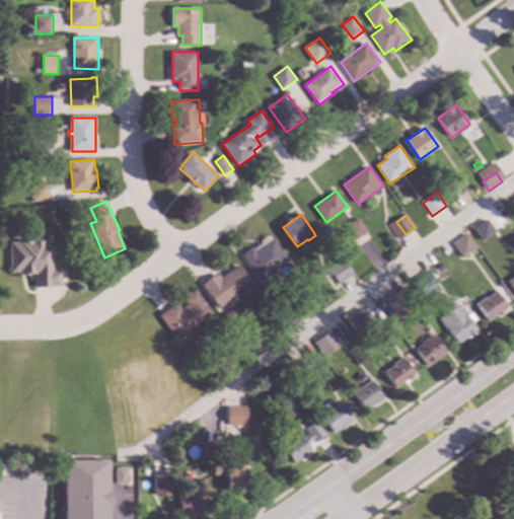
[(369,232),(356,241),(346,227),(359,218),(369,232)]
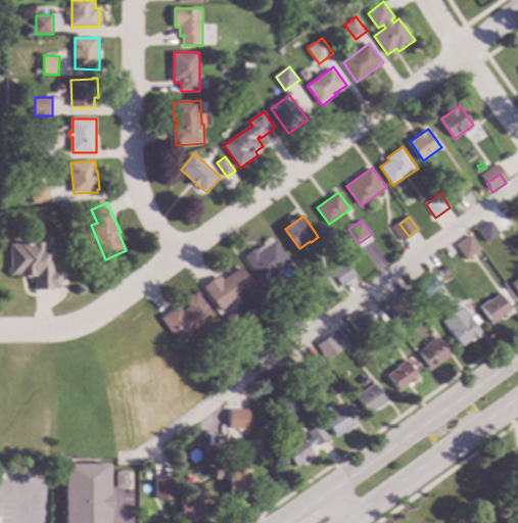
[(501,235),(493,221),(479,228),(486,242),(501,235)]
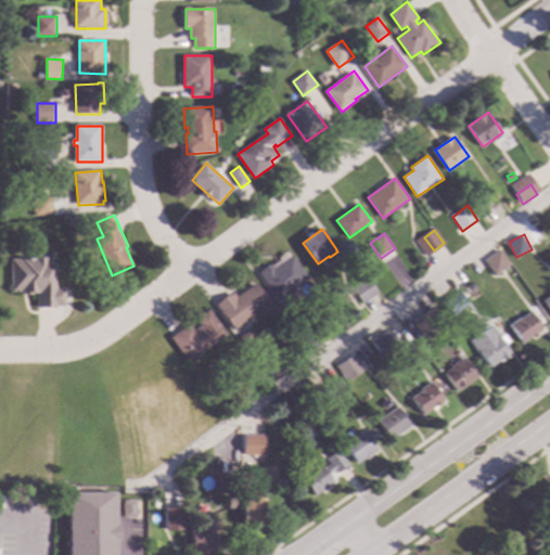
[(512,265),(497,276),(486,261),(501,249),(512,265)]
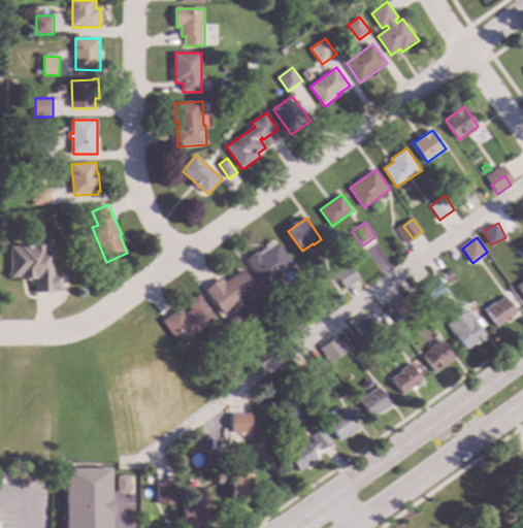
[(295,265),(267,286),(248,259),(259,251),(262,255),(279,242),(295,265)]
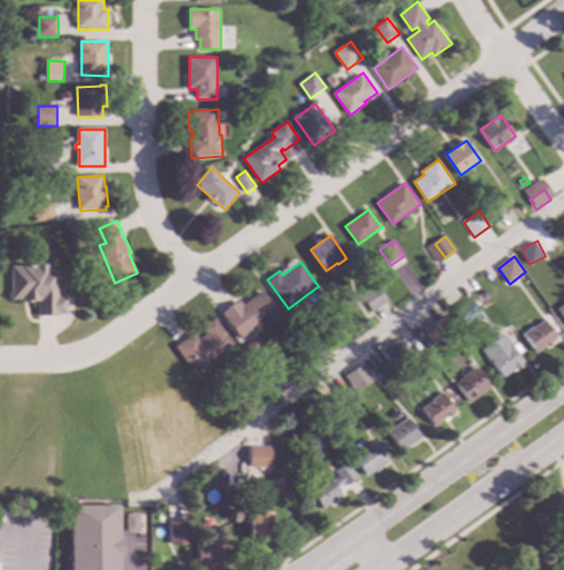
[(49,271),(60,271),(60,295),(68,295),(67,314),(59,314),(59,317),(39,316),(40,301),(33,301),(33,303),(23,302),(23,300),(13,300),(13,265),(36,265),(36,264),(49,264),(49,271)]
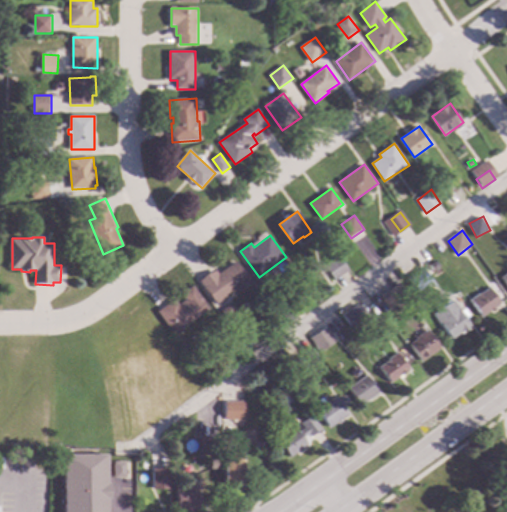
[(351,270),(337,280),(327,267),(341,256),(351,270)]
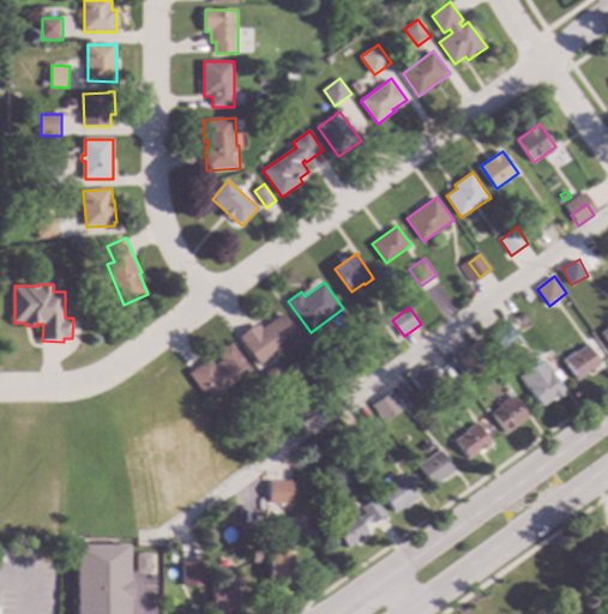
[(305,339),(286,353),(283,350),(260,366),(241,337),(260,324),(263,327),(286,312),(305,339)]
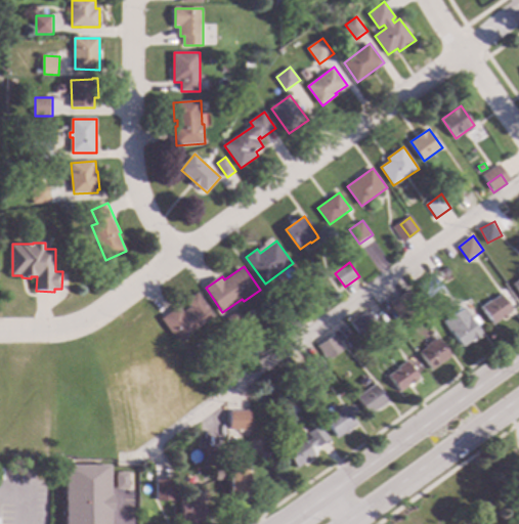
[(450,275),(446,278),(440,270),(444,267),(450,275)]
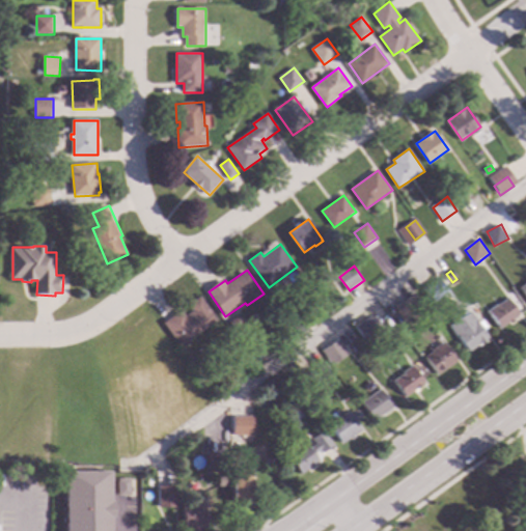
[(105,285),(100,288),(95,279),(101,276),(105,285)]
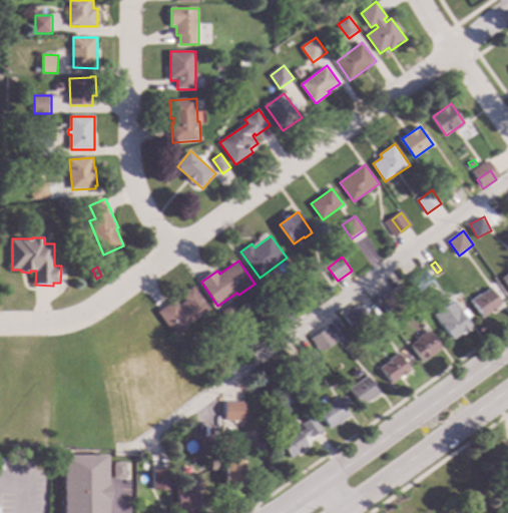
[(430,285),(419,293),(410,280),(421,272),(430,285)]
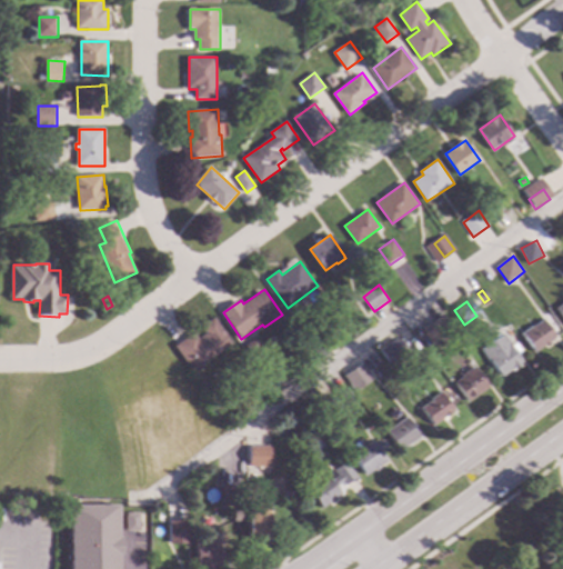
[(456,330),(450,335),(454,340),(446,346),(442,340),(435,346),(424,330),(445,315),(456,330)]
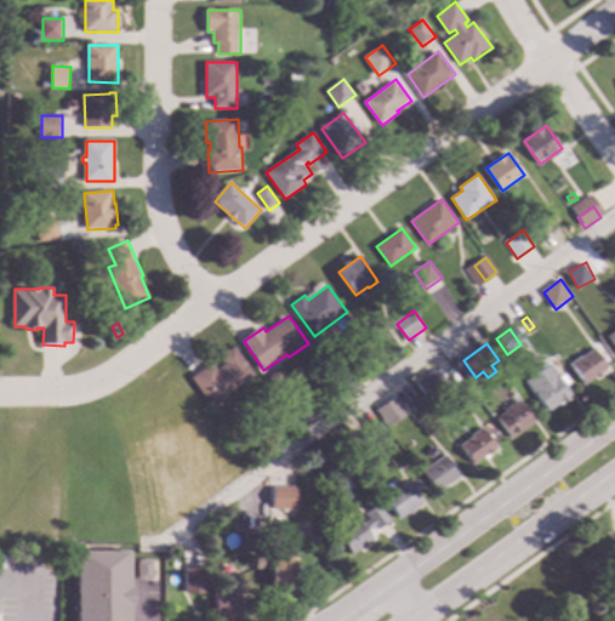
[(255,375),(212,405),(193,377),(214,363),(218,369),(226,364),(221,357),(235,347),(255,375)]
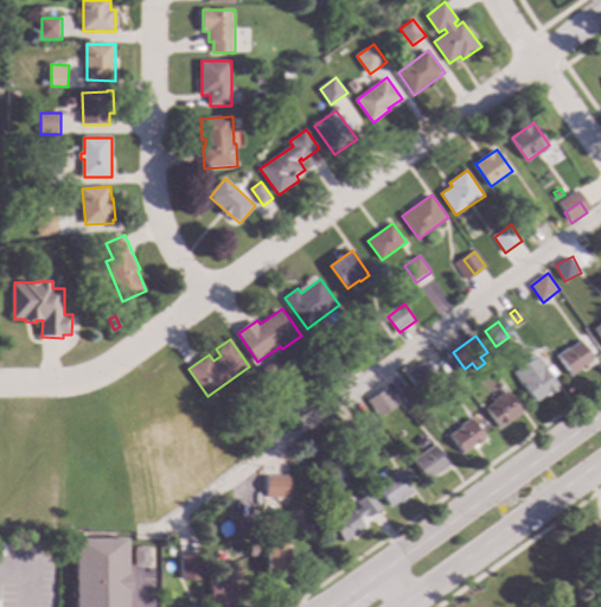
[(594,360),(588,364),(590,368),(586,371),(583,369),(573,376),(560,356),(582,340),(594,360)]
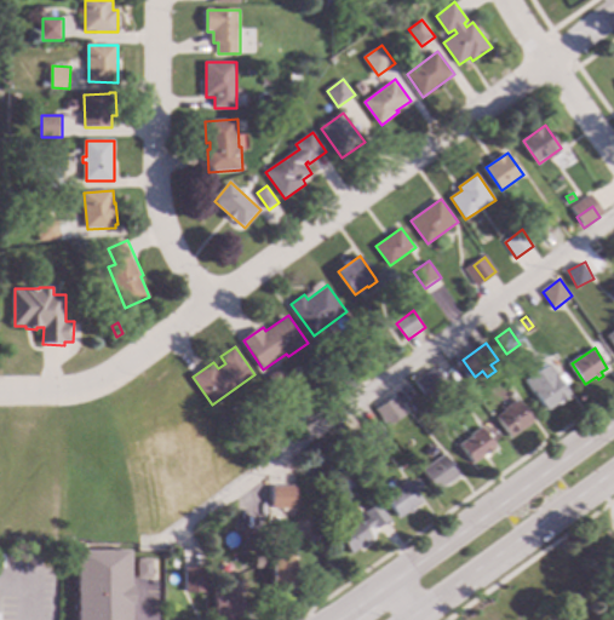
[(574,394),(550,412),(526,380),(550,362),(574,394)]
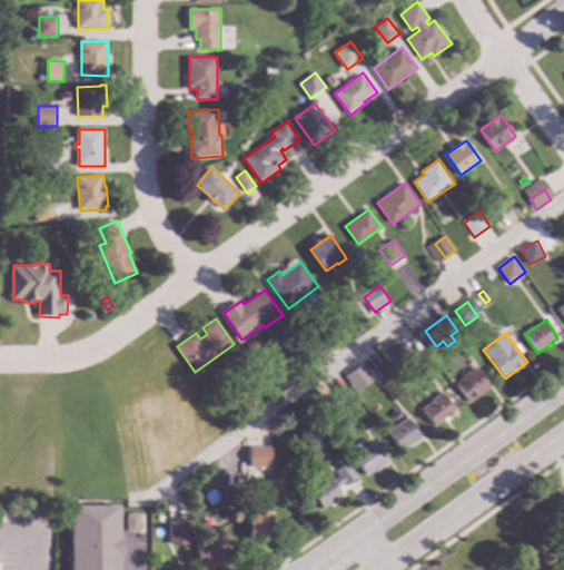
[(413,357),(396,369),(383,350),(399,338),(413,357)]
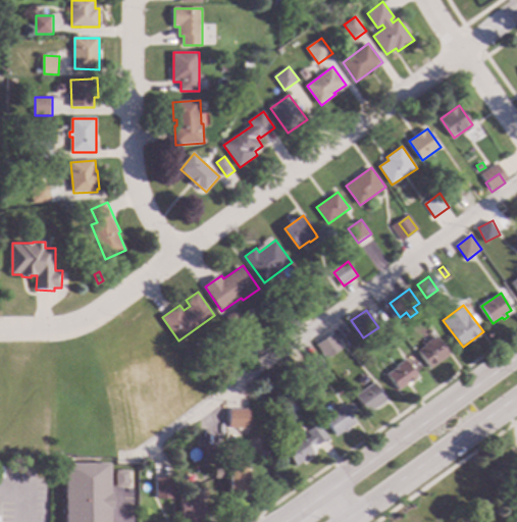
[(345,348),(328,359),(319,345),(334,333),(345,348)]
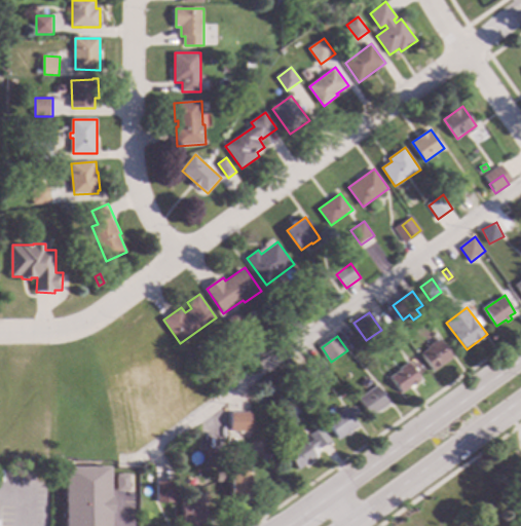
[(452,347),(448,350),(453,358),(435,371),(421,352),(440,339),(442,341),(445,338),(452,347)]
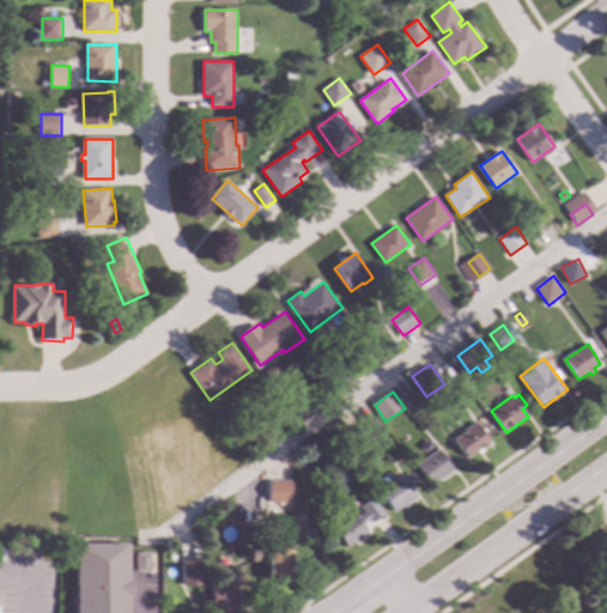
[(418,402),(412,407),(408,402),(414,398),(418,402)]
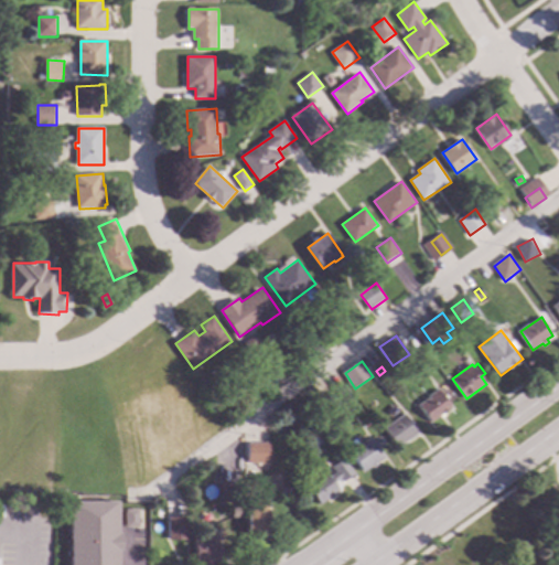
[(401,374),(396,377),(393,372),(398,369),(401,374)]
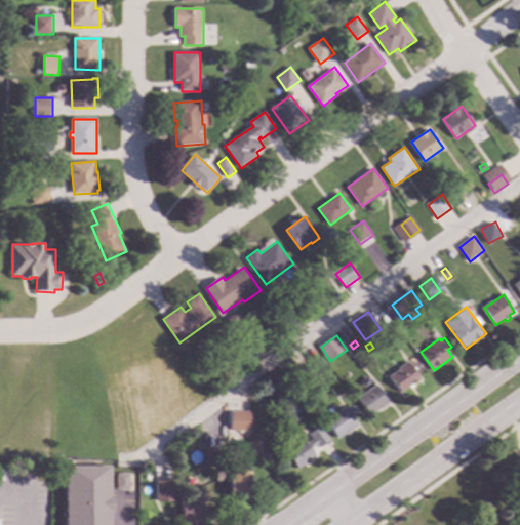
[(332,370),(323,377),(315,365),(324,358),(332,370)]
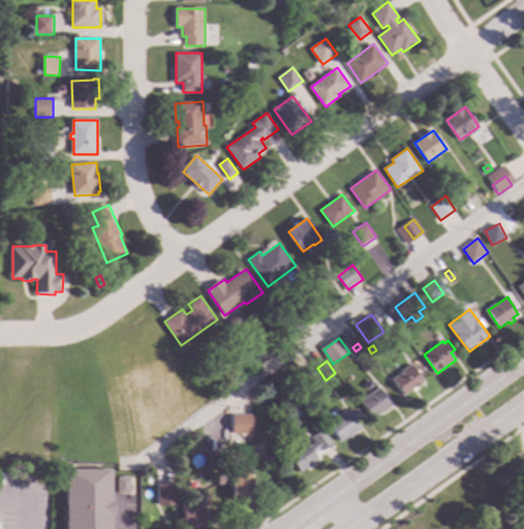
[(424,381),(405,396),(394,379),(404,372),(403,370),(411,364),(424,381)]
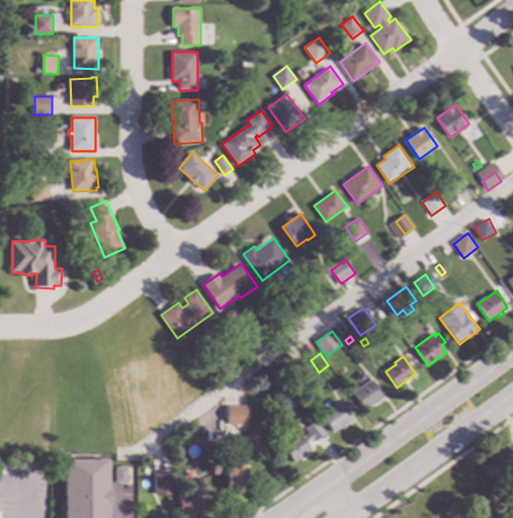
[(385,398),(366,411),(353,393),(372,379),(385,398)]
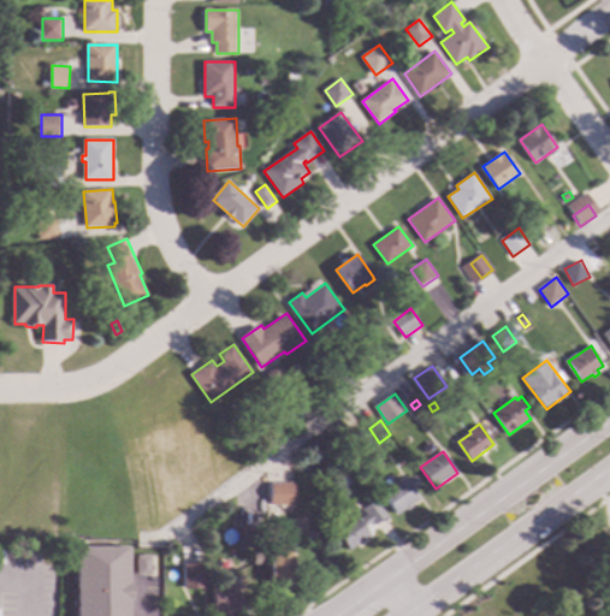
[(421,484),(414,490),(420,499),(400,515),(384,493),(406,478),(408,480),(415,475),(421,484)]
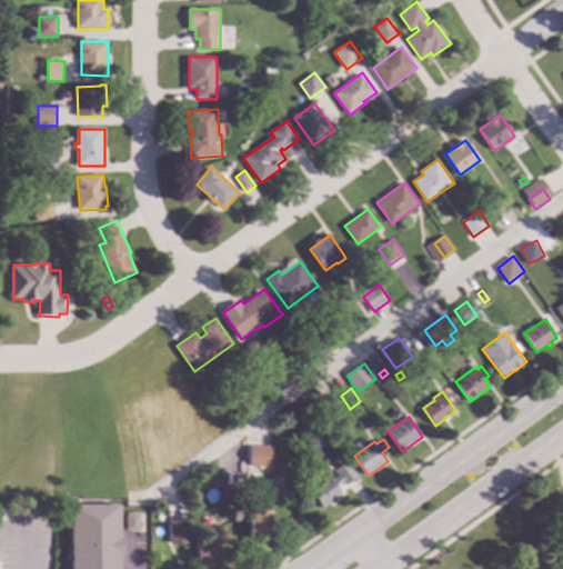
[(252,449),(271,450),(270,467),(251,467),(252,449)]
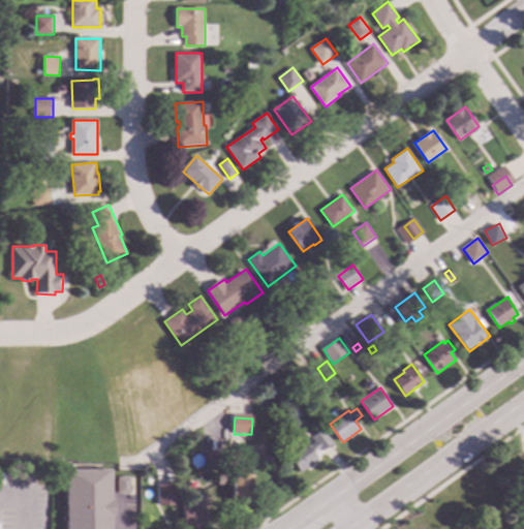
[(334,443),(322,452),(320,449),(314,454),(319,460),(302,472),(288,454),(299,446),(297,444),(304,439),(306,441),(307,440),(311,446),(316,442),(313,437),(324,429),(334,443)]
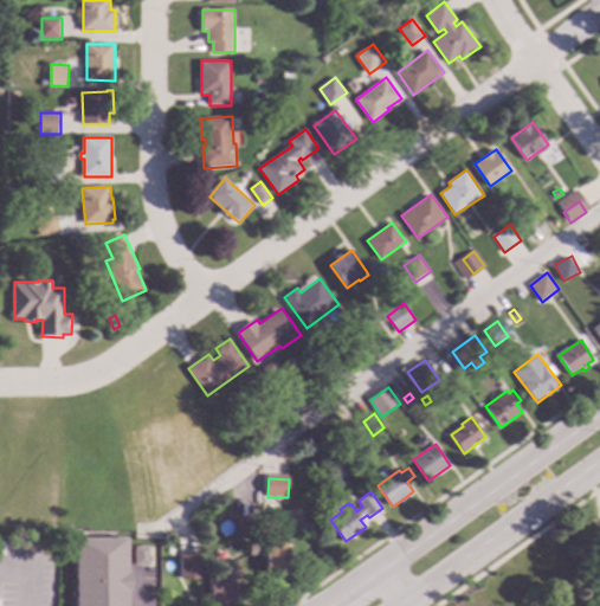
[(260,540),(240,540),(240,519),(262,519),(260,540)]
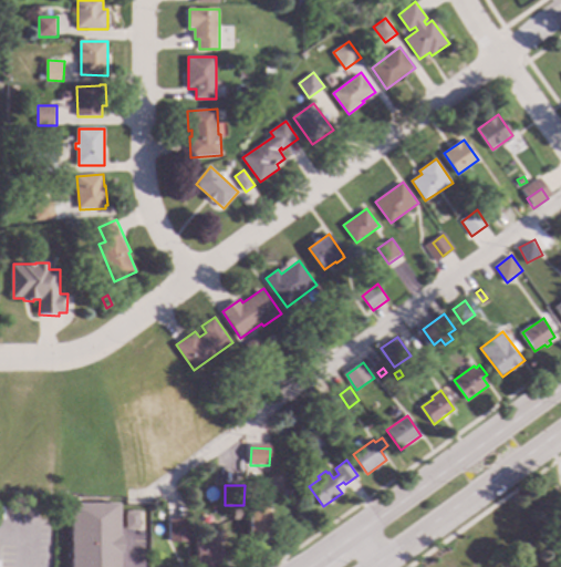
[(271,536),(259,536),(259,542),(249,542),(249,502),(271,502),(271,536)]
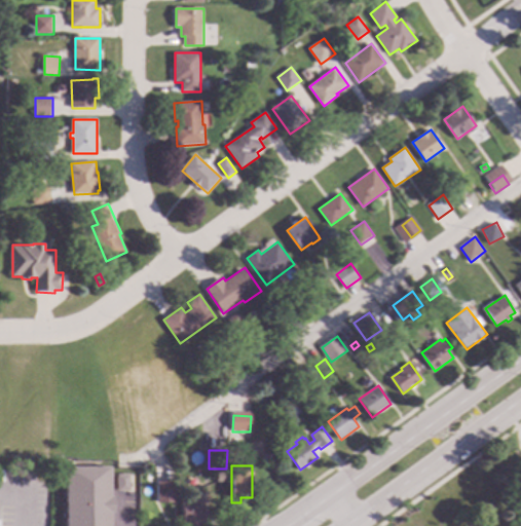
[(111,495),(113,495),(113,513),(111,513),(111,525),(66,525),(66,466),(111,466),(111,495)]
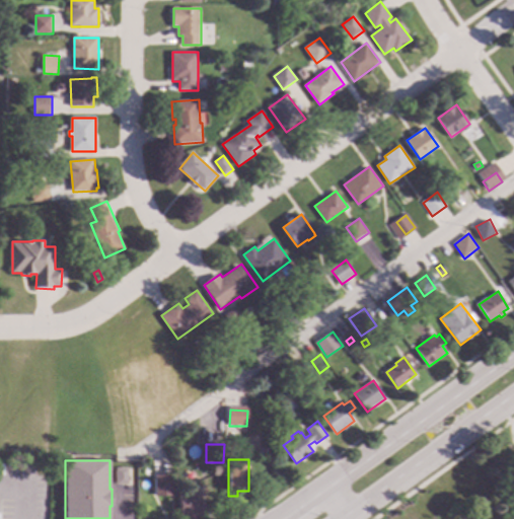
[(129,484),(117,484),(117,466),(129,467),(129,484)]
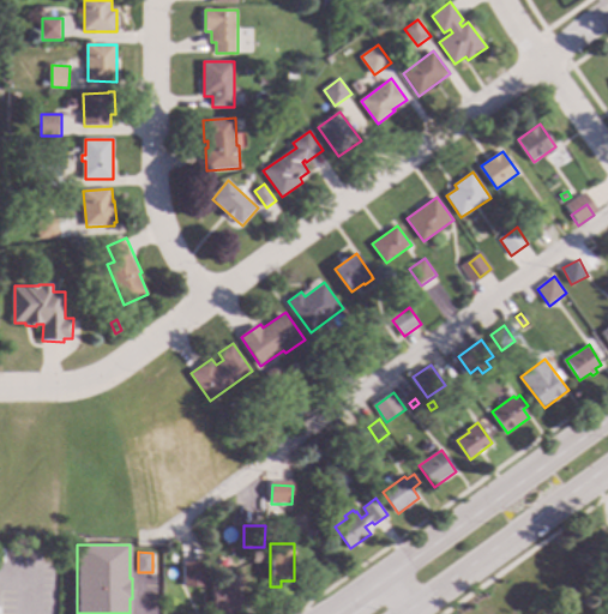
[(206,587),(186,587),(186,563),(206,563),(206,587)]
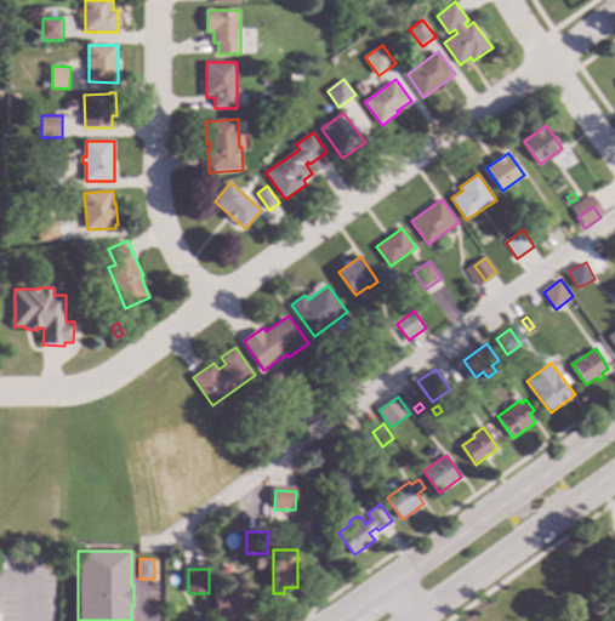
[(240,593),(243,593),(243,619),(235,619),(235,620),(223,620),(223,619),(216,619),(216,593),(232,593),(231,590),(240,590),(240,593)]
